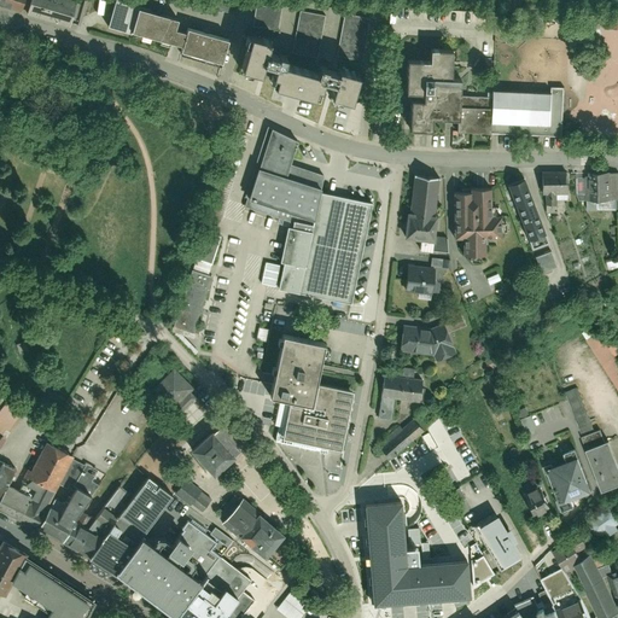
[(29,0),(27,12),(47,18),(52,0),(29,0)]
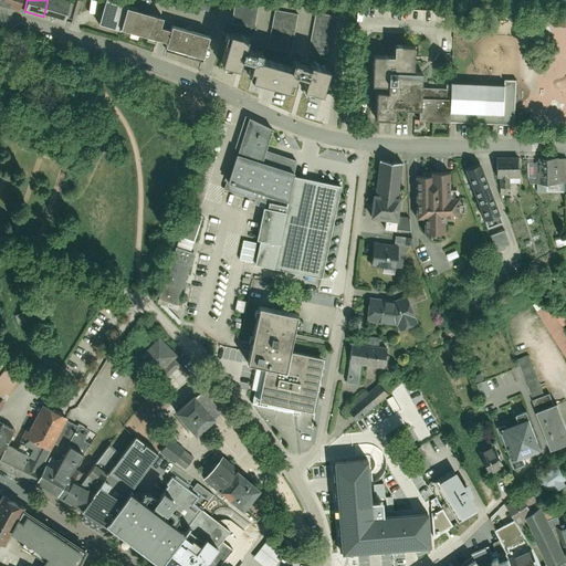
[(48,0),(43,17),(63,21),(69,0),(48,0)]
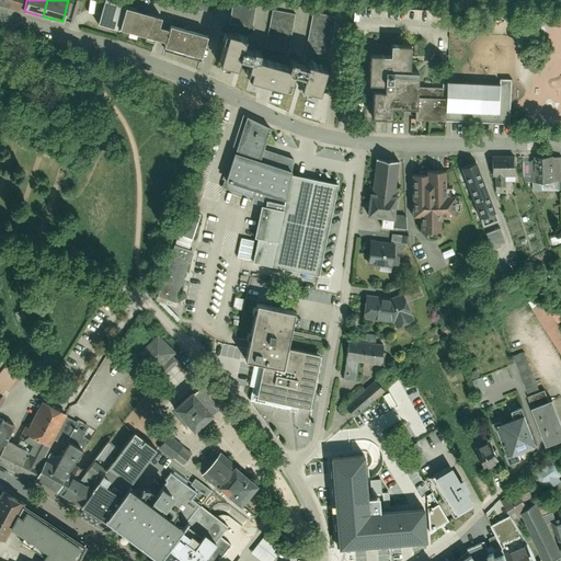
[(126,8),(126,4),(110,0),(104,0),(98,24),(119,30),(119,29),(126,8)]
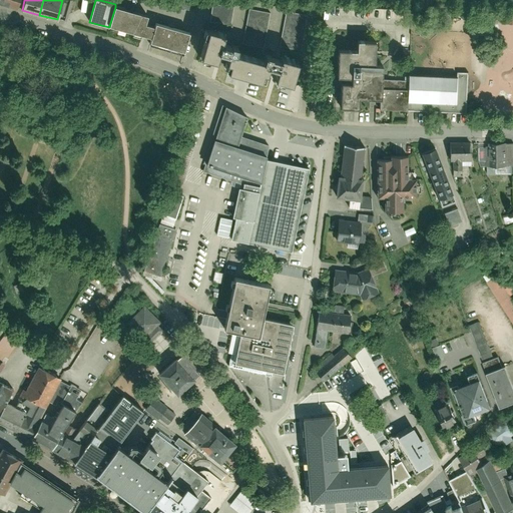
[(211,4),(210,22),(231,23),(232,5),(211,4)]
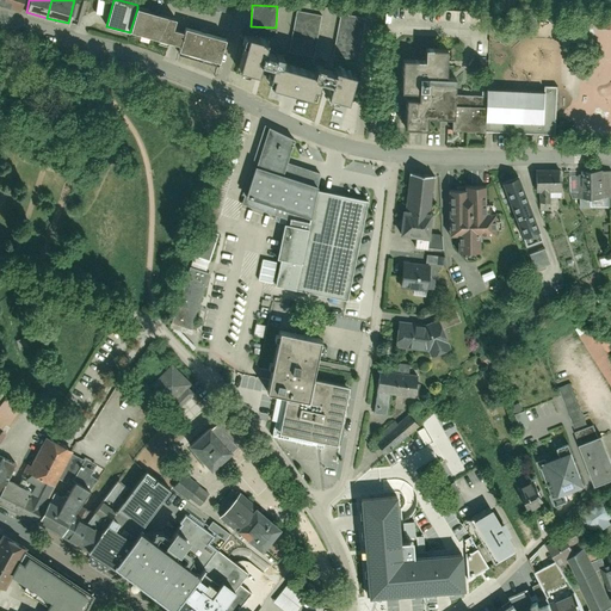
[(176,19),(137,8),(130,31),(179,45),(178,53),(218,65),(226,41),(186,29),(185,32),(173,29),(176,19)]
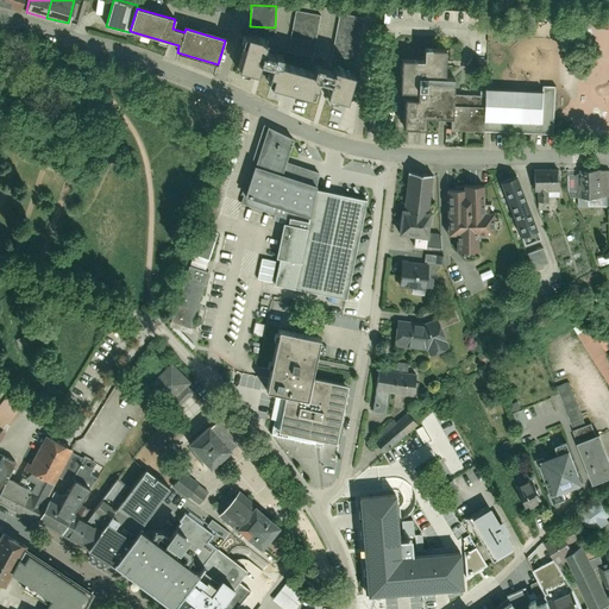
[(314,51),(320,14),(295,11),(292,30),(300,31),(297,49),(314,51)]
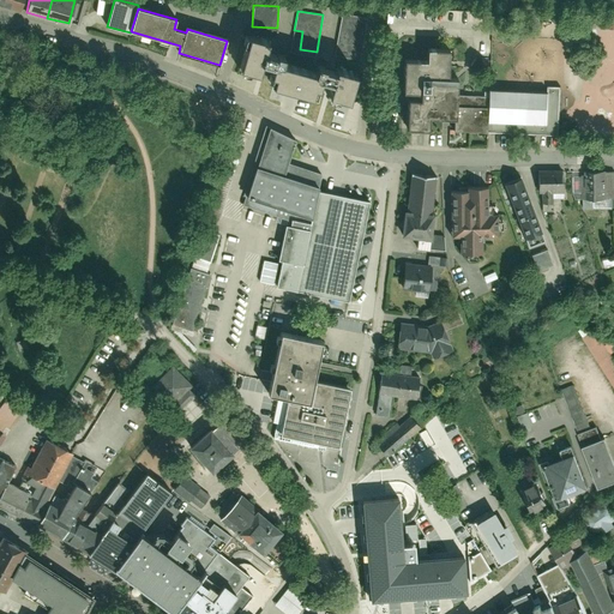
[(341,13),(336,55),(361,59),(366,16),(341,13)]
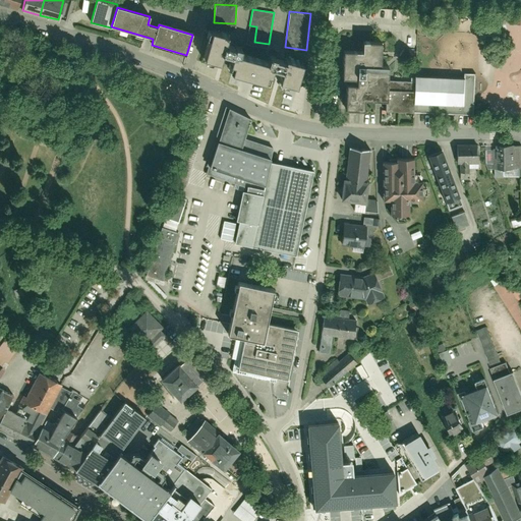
[(520,11),(505,11),(506,21),(518,20),(518,23),(520,23),(520,11)]
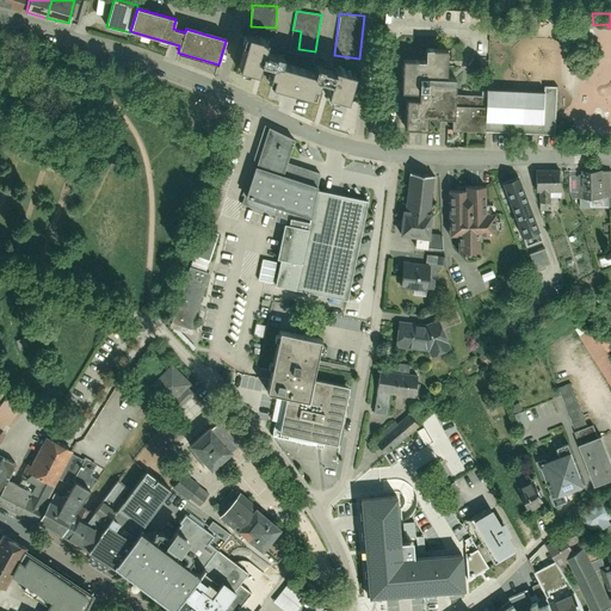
[(265,39),(245,34),(236,66),(254,71),(257,60),(269,63),(266,74),(271,75),(269,84),(312,94),(316,78),(327,80),(323,93),(346,99),(353,72),(333,67),(331,72),(321,69),(321,67),(312,65),(309,71),(278,62),(279,57),(261,53),(265,39)]
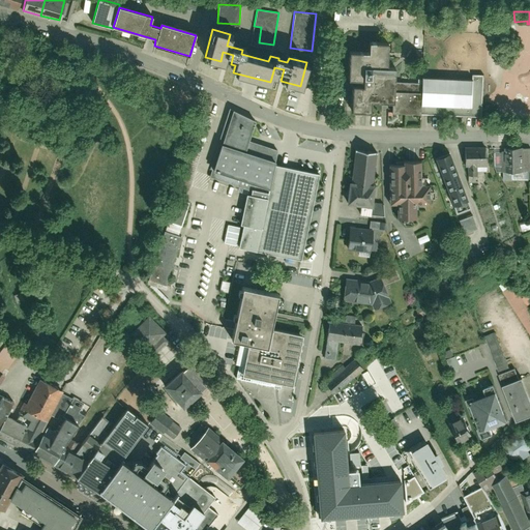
[(408,47),(423,47),(422,35),(408,35),(408,47)]
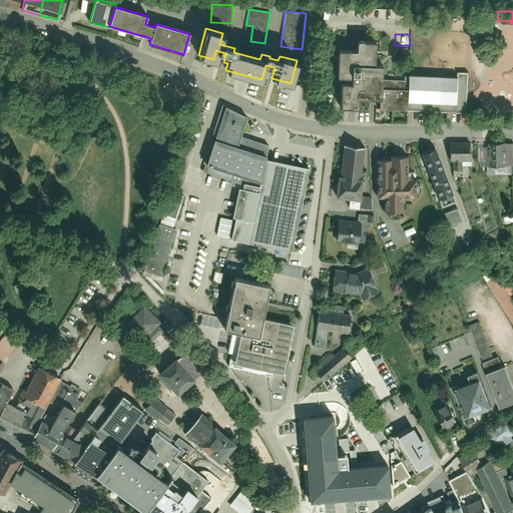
[(356,51),(336,51),(335,80),(339,81),(338,106),(358,107),(358,96),(378,97),(378,107),(406,108),(407,84),(381,83),(381,65),(373,65),(374,41),(357,40),(356,51)]
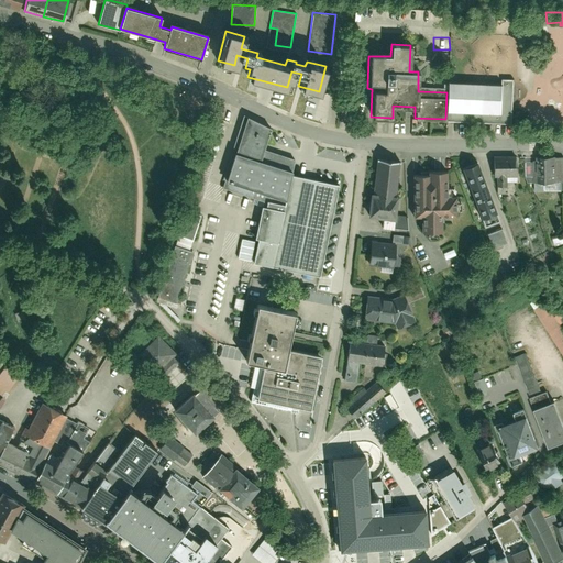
[(446,92),(445,119),(510,121),(511,84),(446,81),(446,92)]
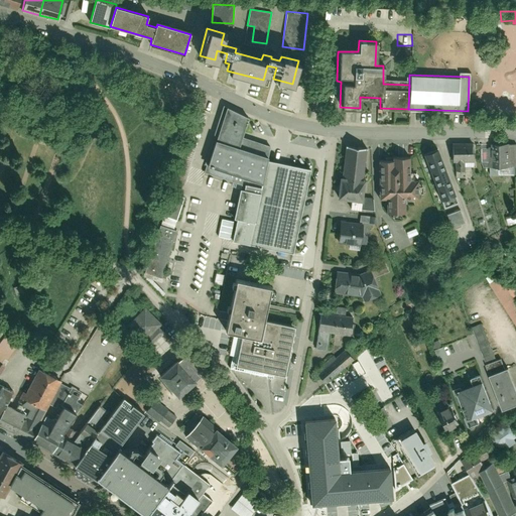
[(225,108),(206,167),(245,179),(243,189),(240,188),(233,219),(237,220),(232,241),(291,254),(309,169),(267,161),(270,145),(242,136),(247,117),(225,108)]
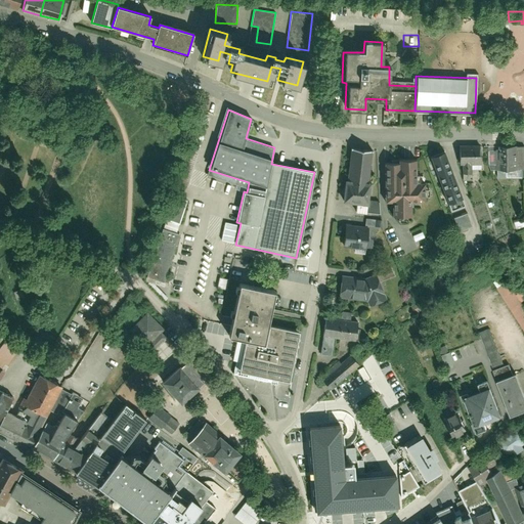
[(205,126),(208,113),(195,111),(193,123),(205,126)]
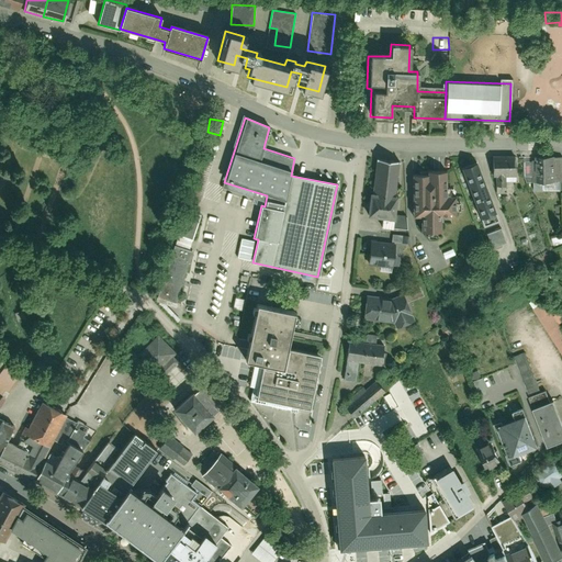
[(397,160),(374,158),(371,190),(368,190),(364,215),(379,216),(378,228),(404,232),(403,214),(394,213),(396,192),(394,192),(397,160)]
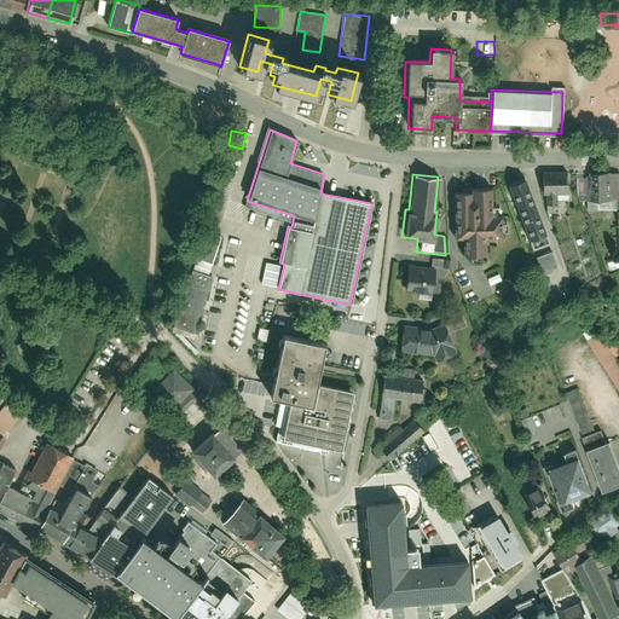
[(615,174),(582,174),(583,201),(615,201),(615,174)]
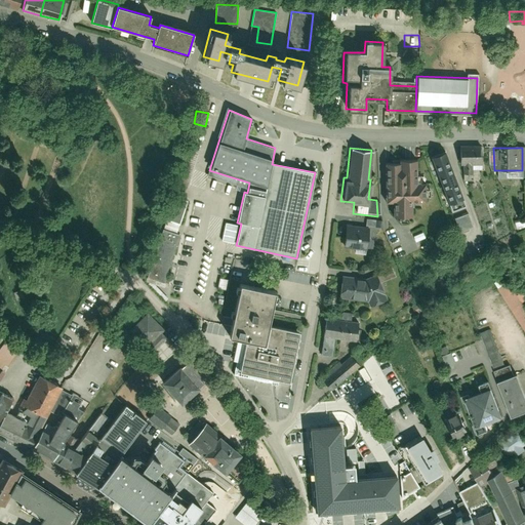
[(446,150),(431,156),(448,204),(463,199),(446,150)]
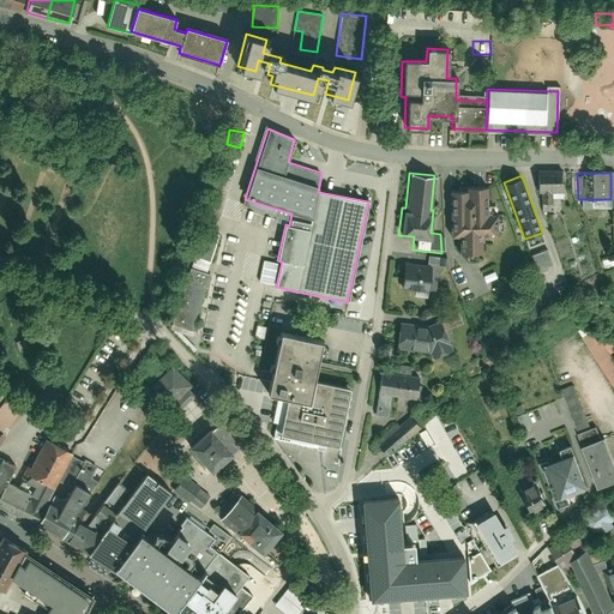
[(539,175),(539,192),(543,192),(543,202),(553,202),(553,192),(565,192),(565,175),(539,175)]
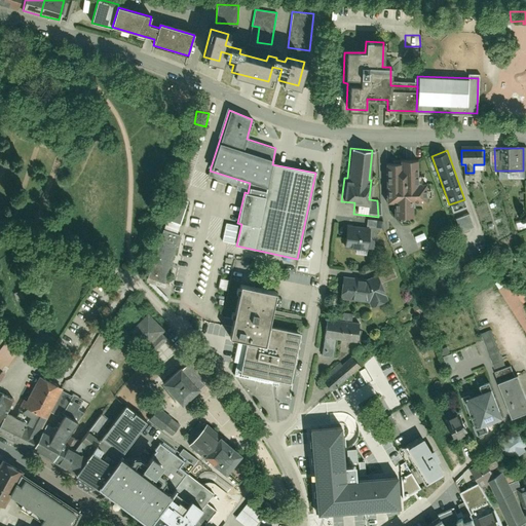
[(397,163),(383,164),(383,202),(391,202),(392,217),(409,217),(409,202),(423,202),(423,183),(415,183),(414,159),(397,159),(397,163)]
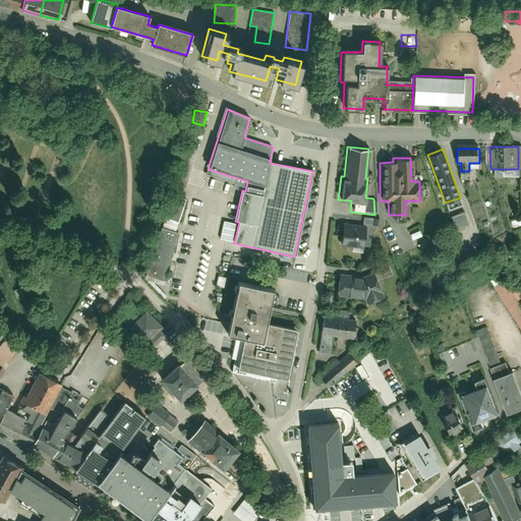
[(173,195),(165,218),(178,222),(186,199),(173,195)]
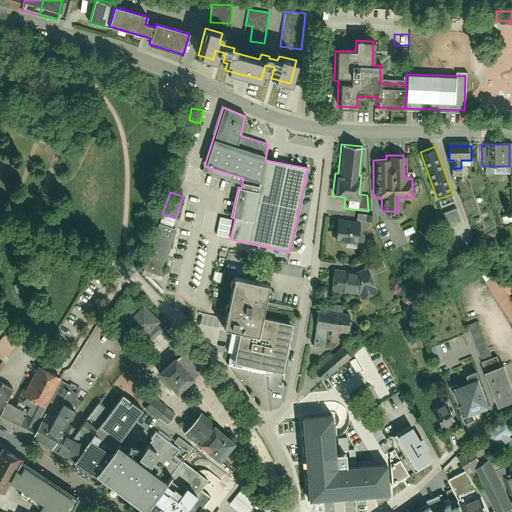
[(456,209),(444,214),(449,226),(461,221),(456,209)]
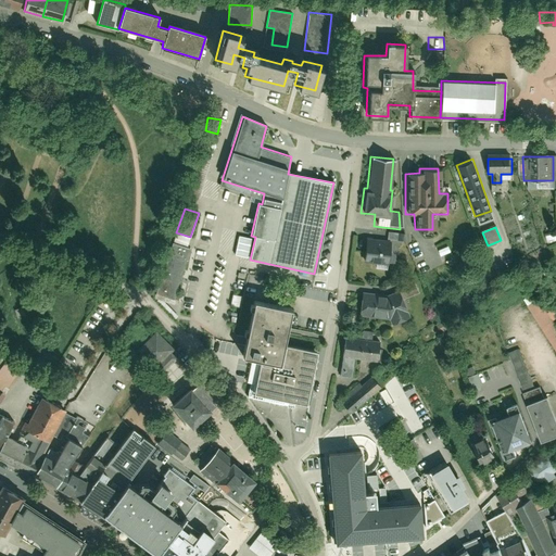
[(388,241),(367,238),(364,263),(388,266),(391,241),(403,243),(404,235),(389,232),(388,241)]
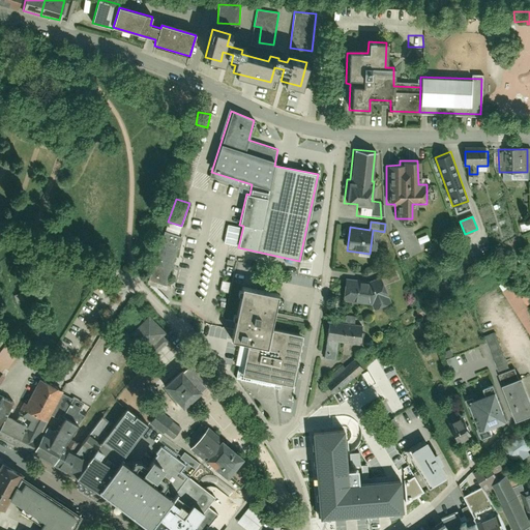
[(225,243),(236,245),(239,228),(228,226),(225,243)]
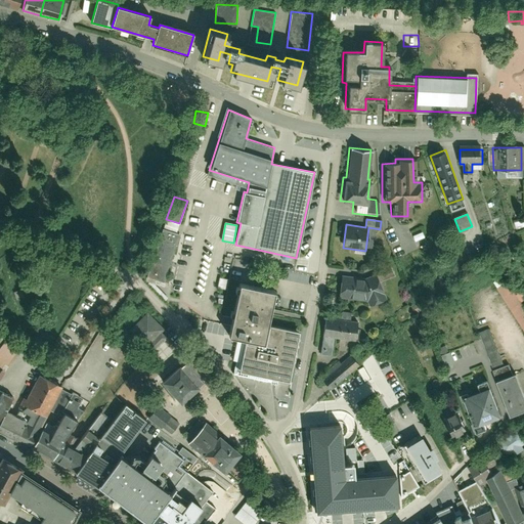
[(164,228),(147,276),(163,281),(179,234),(164,228)]
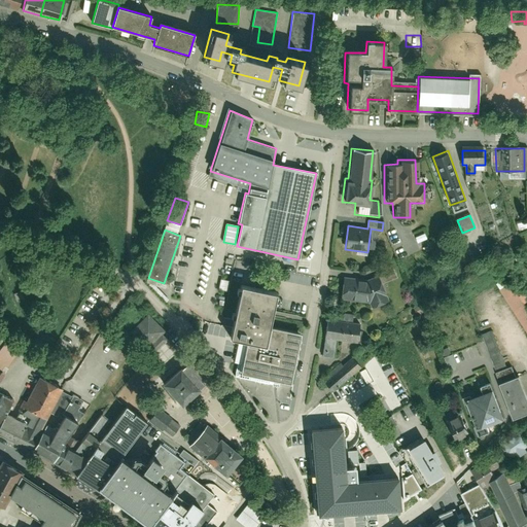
[(366,280),(343,278),(341,301),(367,304),(370,310),(389,302),(377,276),(366,280)]
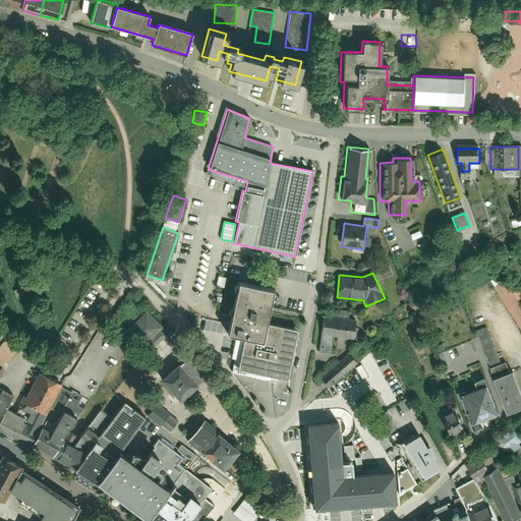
[(494,283),(520,324),(520,301),(504,276),(494,283)]
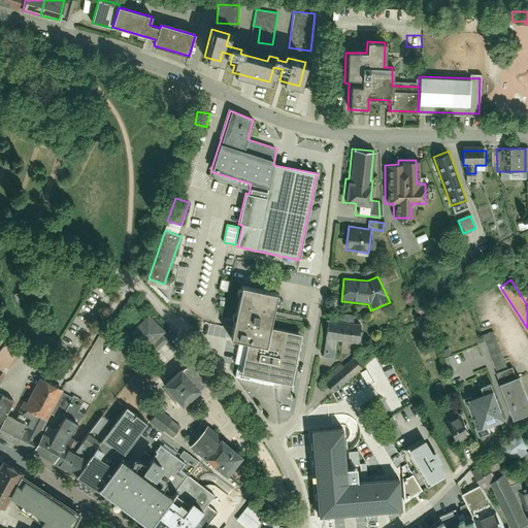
[(276,294),(241,287),(231,338),(250,341),(243,373),(292,384),(302,333),(270,327),(276,294)]
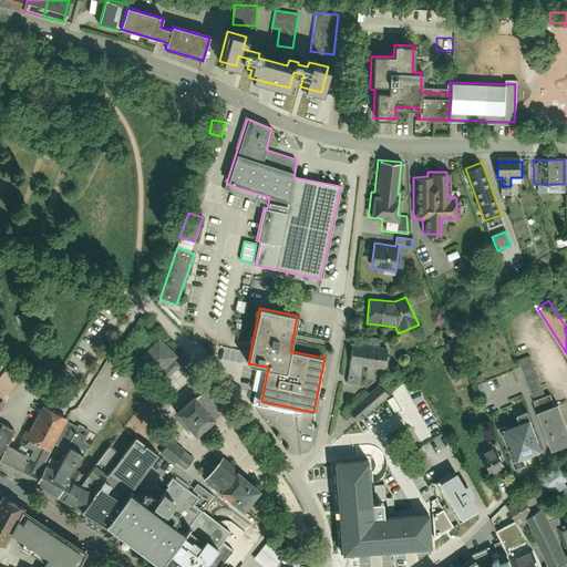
[(173,351),(154,333),(133,354),(151,372),(155,368),(162,375),(176,361),(169,354),(173,351)]
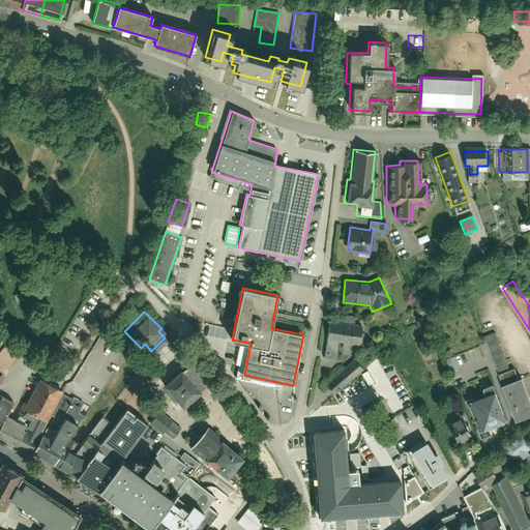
[(362,326),(328,322),(324,359),(339,361),(341,344),(360,347),(362,326)]
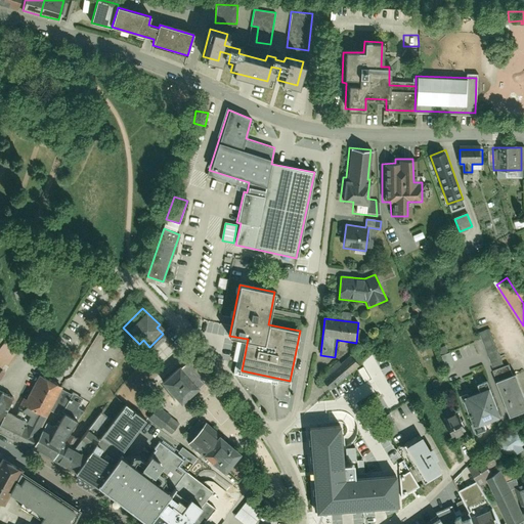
[(489,330),(478,334),(493,369),(505,364),(489,330)]
